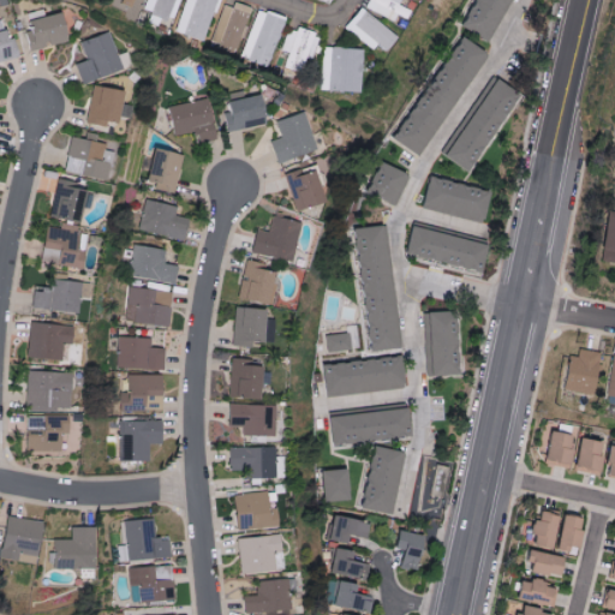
[(181,0),(148,0),(145,12),(177,21),(181,0)]
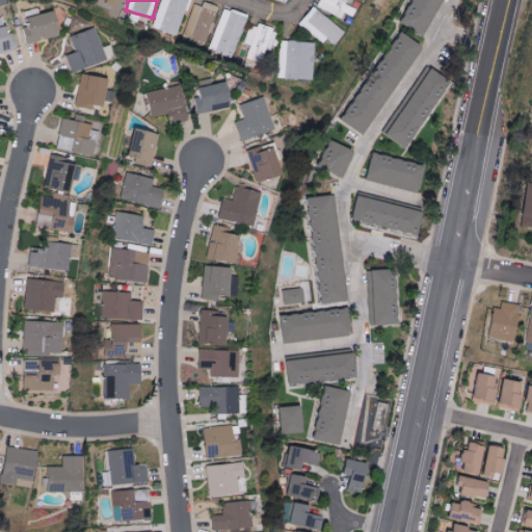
[(178,35),(189,0),(161,0),(152,27),(178,35)]
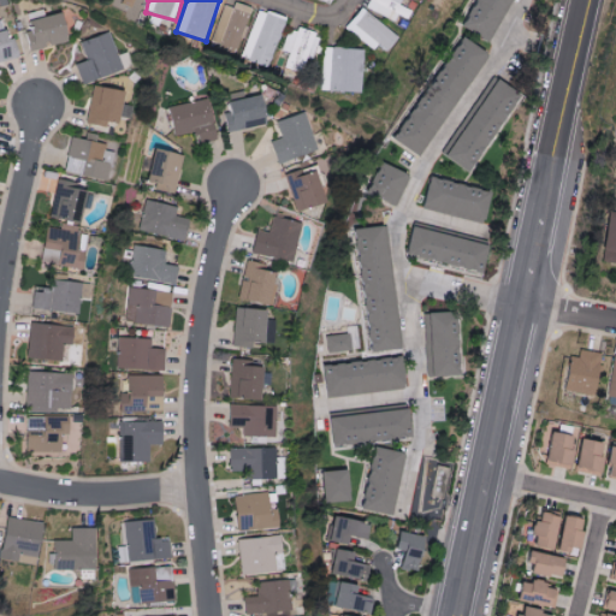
[(401,0),(367,0),(363,9),(394,21),(396,15),(409,21),(413,11),(400,5),(401,0)]
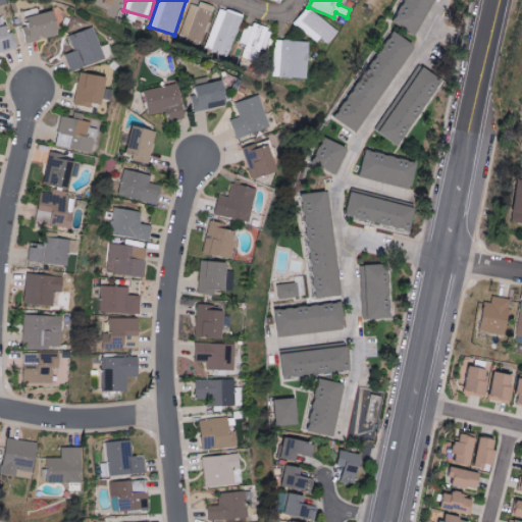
[(406,0),(396,21),(418,33),(434,0),(406,0)]
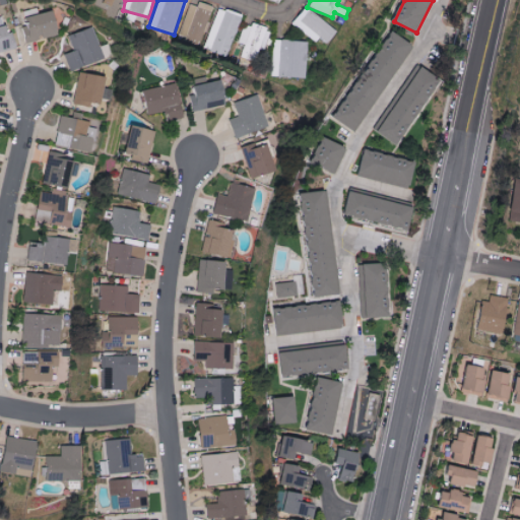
[(198,6),(190,4),(180,35),(202,42),(213,6),(199,2),(198,6)]
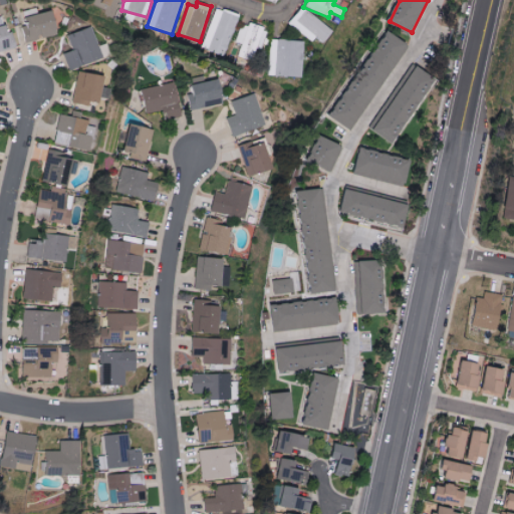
[(238,14),(214,7),(202,48),(226,55),(238,14)]
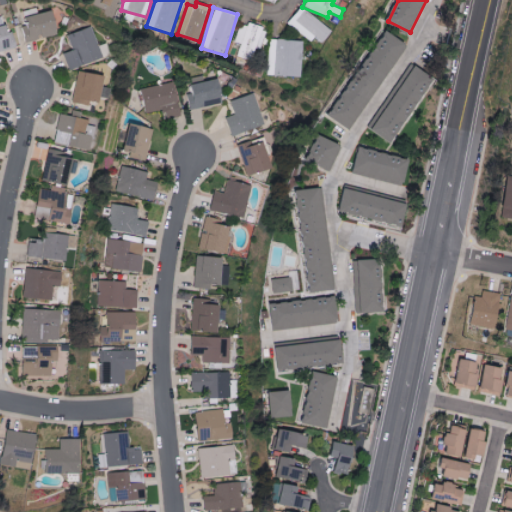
[(333,28),(297,7),(287,25),(312,40),(314,37),(324,43),(333,28)]
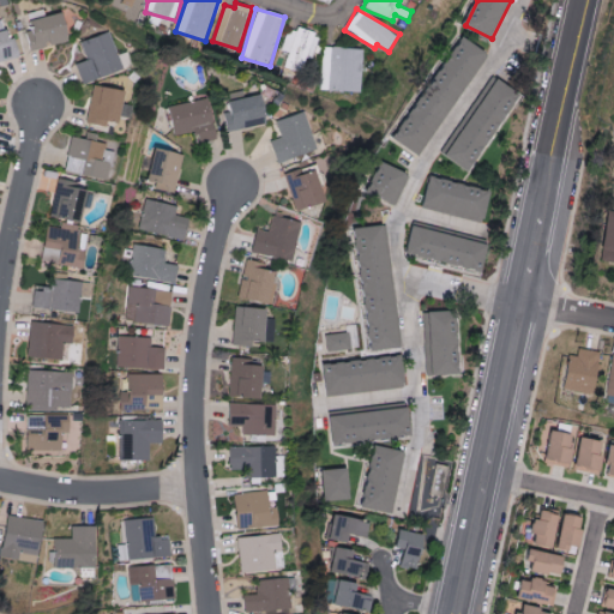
[(34,20),(37,34),(30,36),(34,50),(73,40),(66,12),(34,20)]
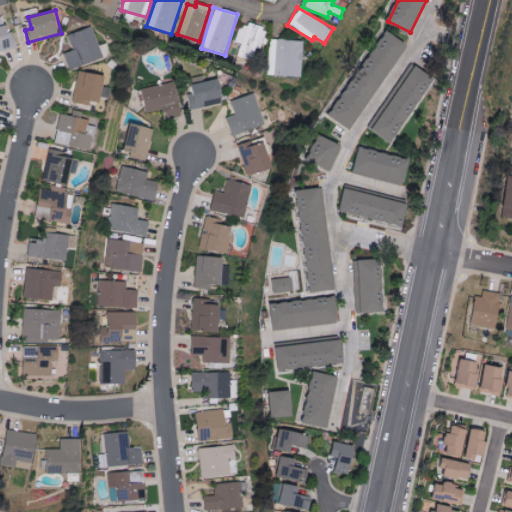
[(255,48),(260,49),(265,28),(240,22),(235,42),(240,43),(237,55),(252,59),(255,48)]
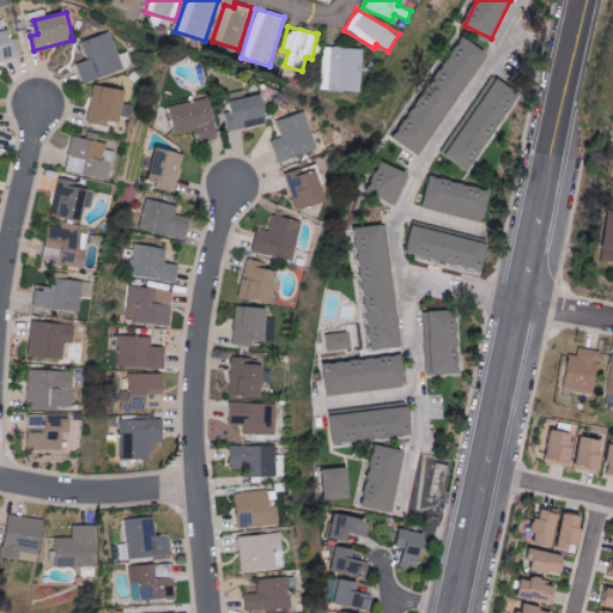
[(123,70),(110,31),(82,42),(87,61),(78,65),(85,84),(123,70)]
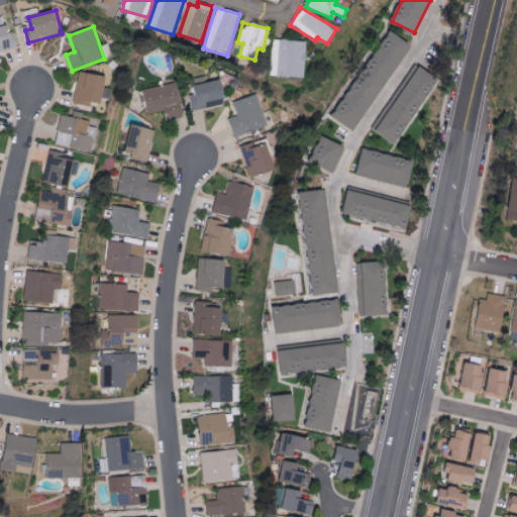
[(410,42),(390,30),(334,119),(355,132),(410,42)]
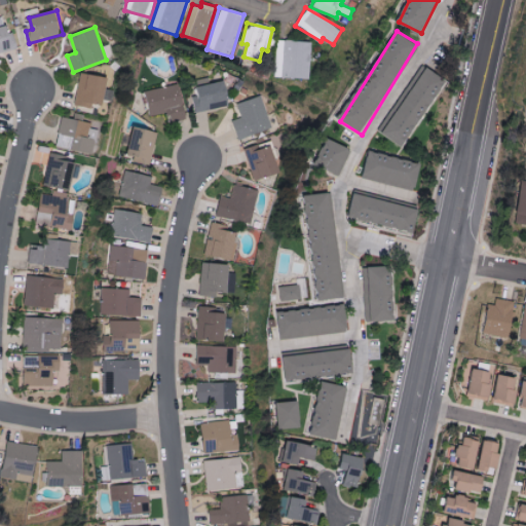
[(309,79),(311,42),(279,40),(279,49),(276,49),(275,77),(309,79)]
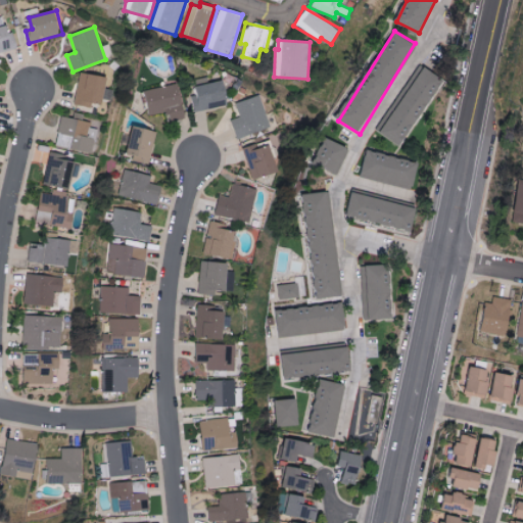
[(378,131),(402,146),(444,80),(420,63),(378,131)]
